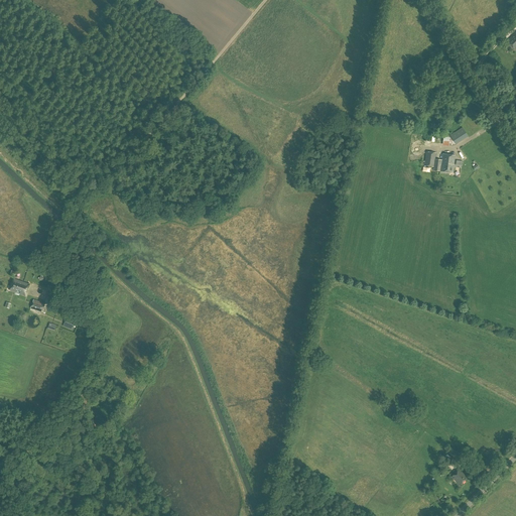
[(514,50),(515,48),(515,31),(506,42),(514,50)]
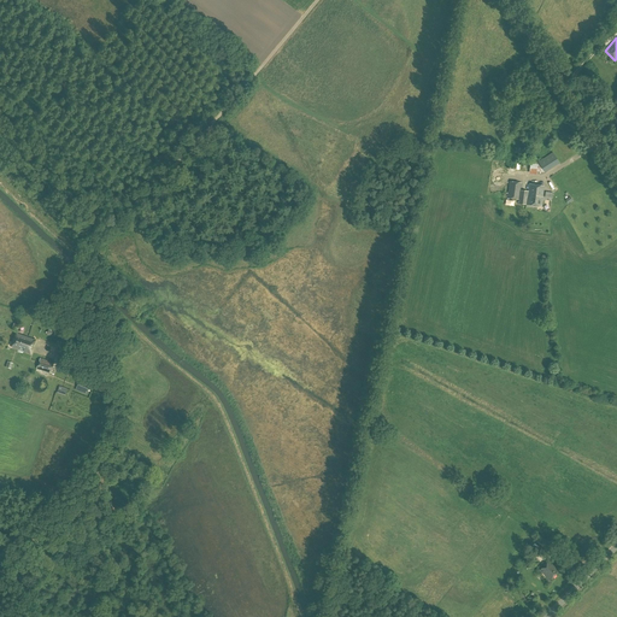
[(545,172),(559,164),(552,153),(538,163),(539,164),(515,162),(513,172),(536,175),(536,172),(545,172)]
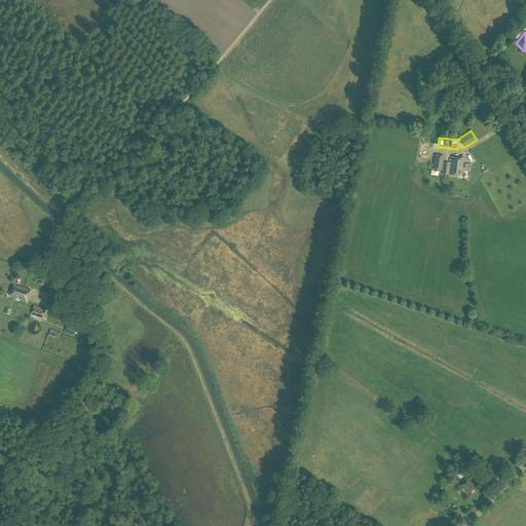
[(450,163),(444,162),(444,156),(435,155),(433,168),(443,171),(442,174),(461,177),(463,158),(451,157),(450,163)]
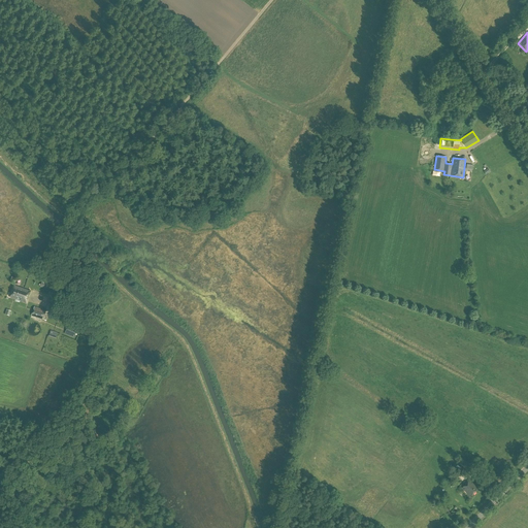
[(42,279),(40,286),(50,289),(52,283),(42,279)]
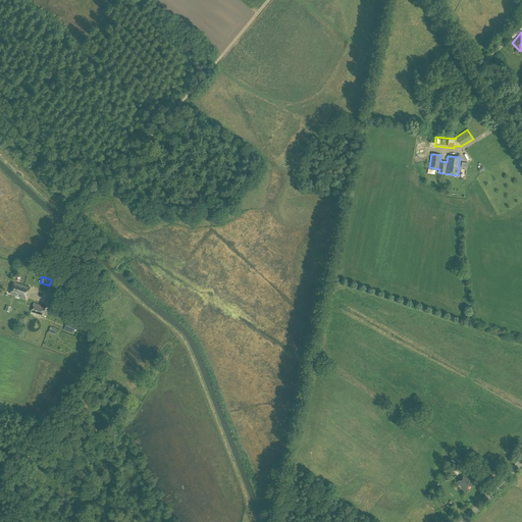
[(30,286),(11,281),(8,295),(15,297),(16,294),(19,295),(19,298),(25,300),(30,286)]
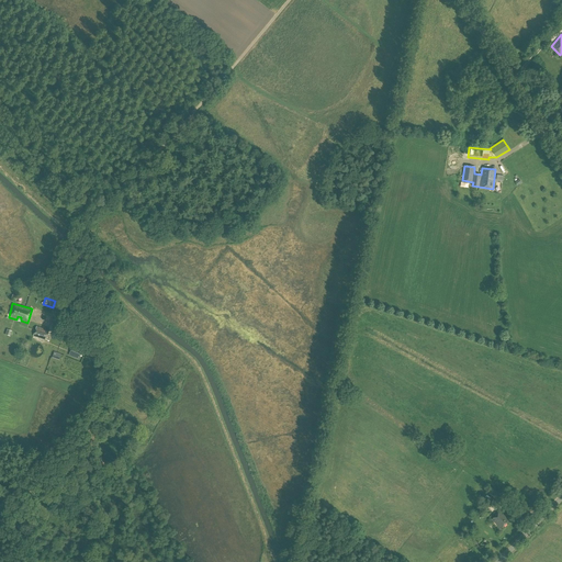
[(46,340),(48,330),(36,326),(33,336),(46,340)]
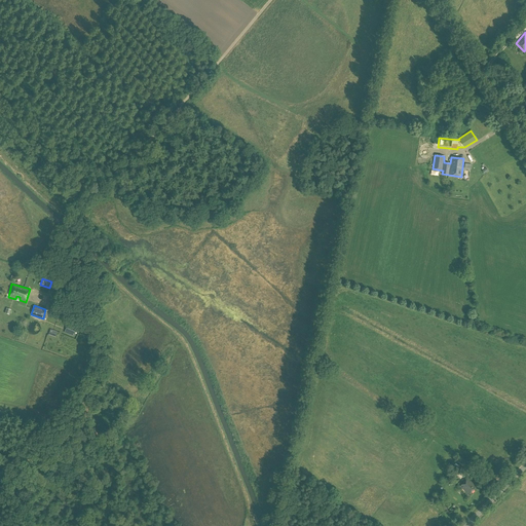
[(31,335),(35,335),(39,333),(40,331),(40,327),(40,325),(38,323),(33,321),(31,322),(28,324),(27,326),(27,329),(29,333),(31,335)]
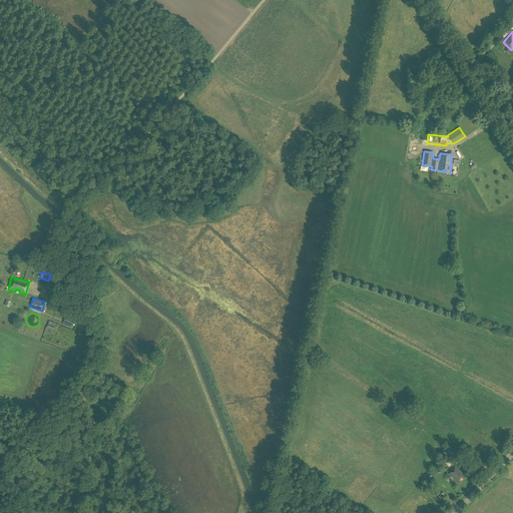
[(65,320),(62,324),(72,328),(74,323),(65,320)]
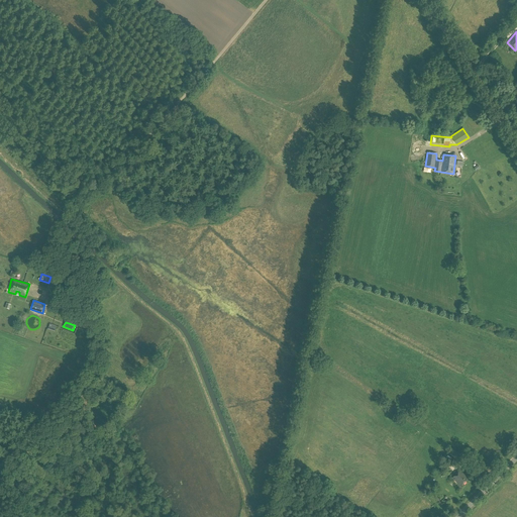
[(55,331),(57,326),(49,323),(47,329),(55,331)]
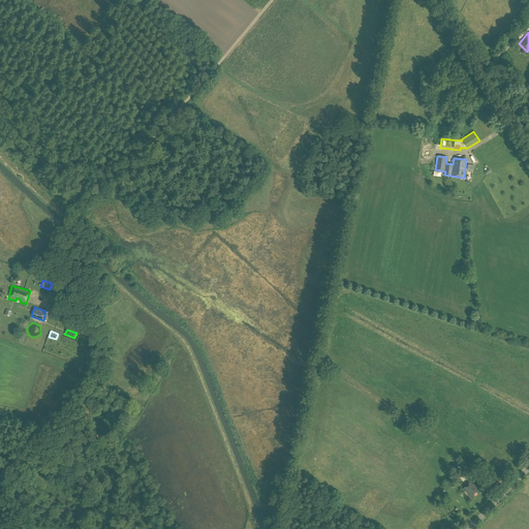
[(471,471),(473,468),(460,460),(458,463),(471,471)]
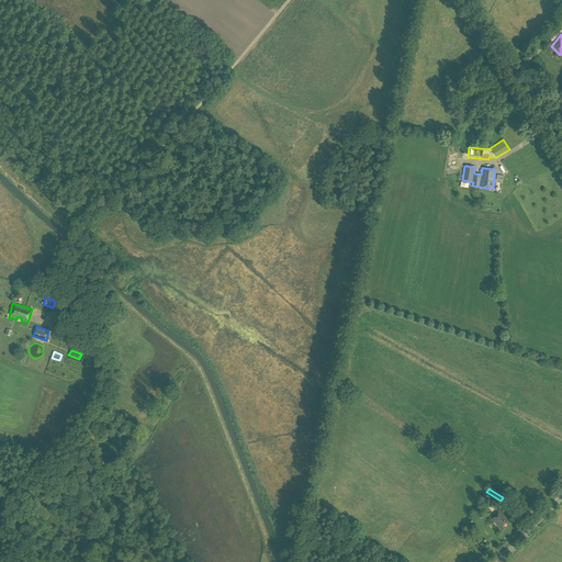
[(501,529),(509,520),(499,512),(492,520),(501,529)]
